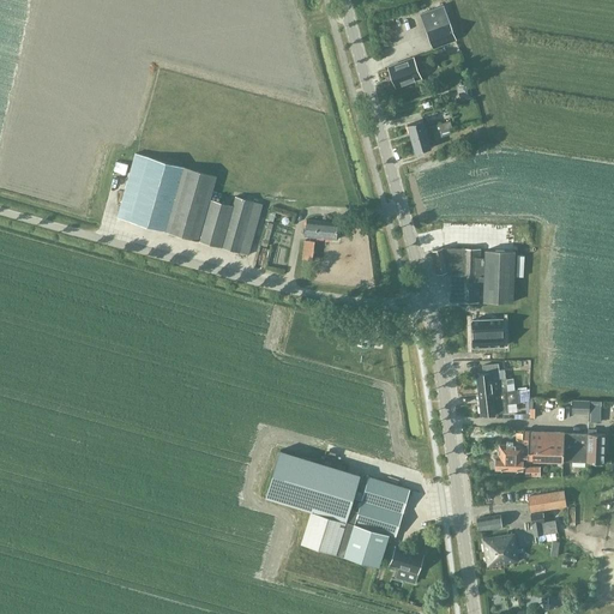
[(443,6),(423,12),(431,31),(427,32),(433,49),(456,41),(450,24),(443,6)]
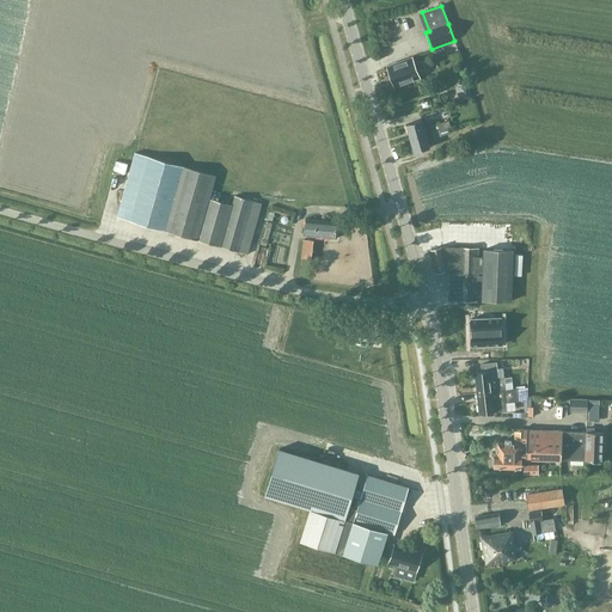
[(410,59),(385,68),(393,89),(418,79),(410,59)]
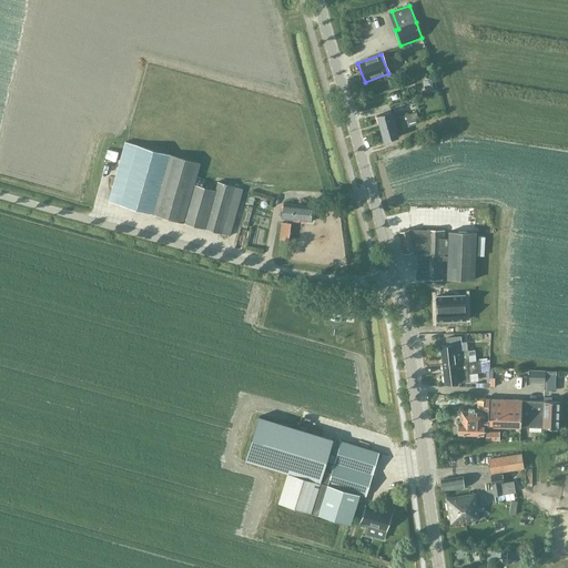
[(437,90),(433,77),(427,79),(428,84),(424,85),(426,93),(437,90)]
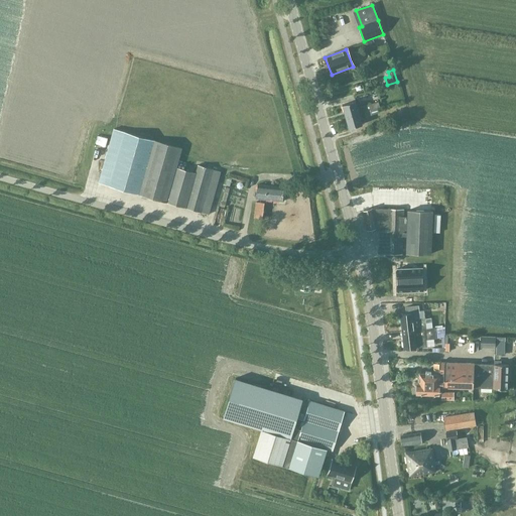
[(342,105),(345,117),(378,109),(377,108),(380,107),(378,101),(358,107),(356,101),(342,105)]
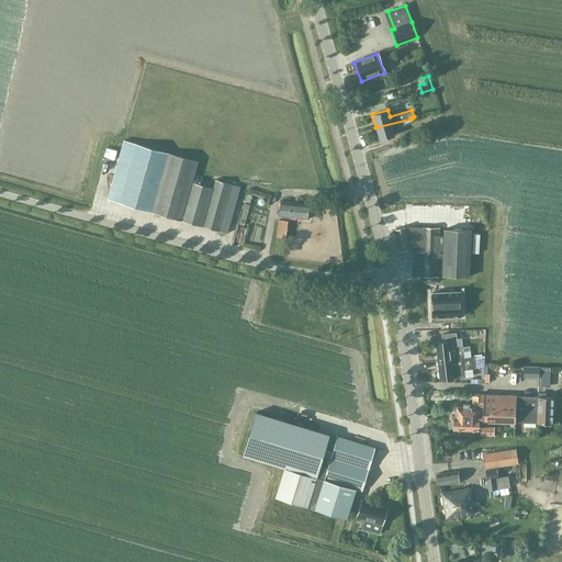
[(413,123),(412,119),(375,127),(380,139),(395,135),(393,128),(413,123)]
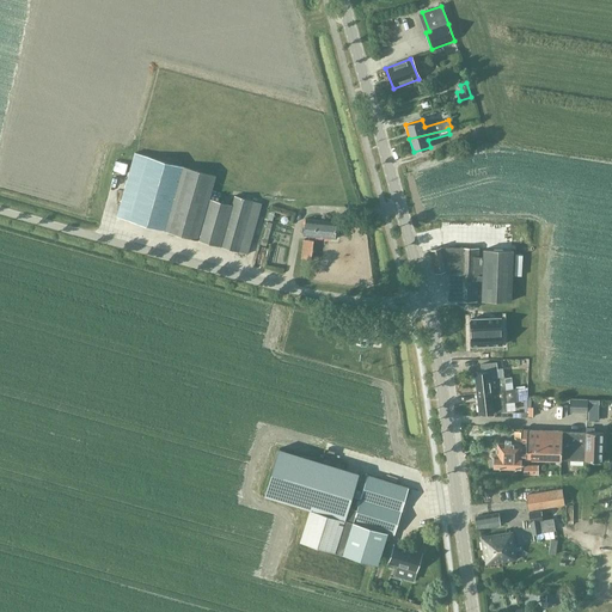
[(128,182),(117,219),(140,225),(239,252),(250,214),(258,216),(262,204),(254,202),(234,196),(232,206),(208,199),(214,177),(158,161),(135,154),(128,182)]
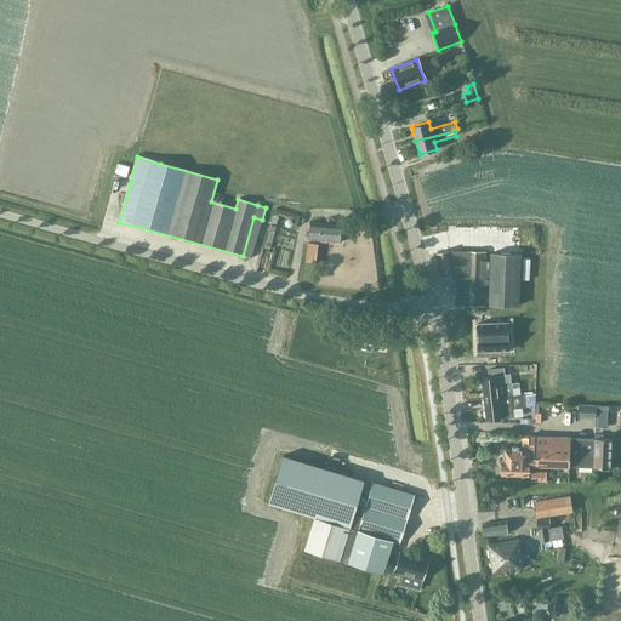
[(341,244),(342,226),(311,223),(309,241),(341,244)]
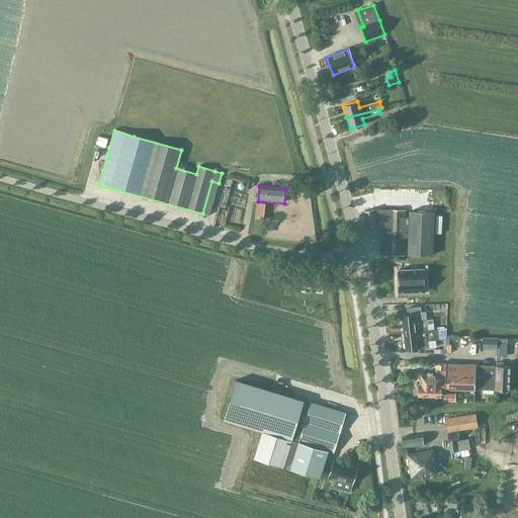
[(231,189),(226,187),(224,193),(225,193),(222,201),(223,201),(221,207),(225,208),(231,189)]
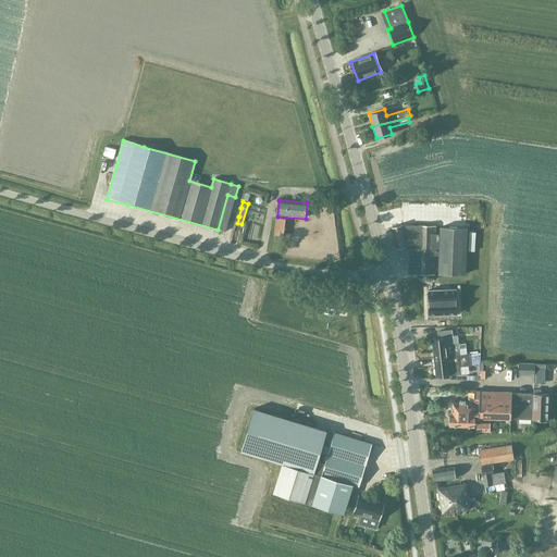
[(284,237),(285,220),(276,219),(275,236),(284,237)]
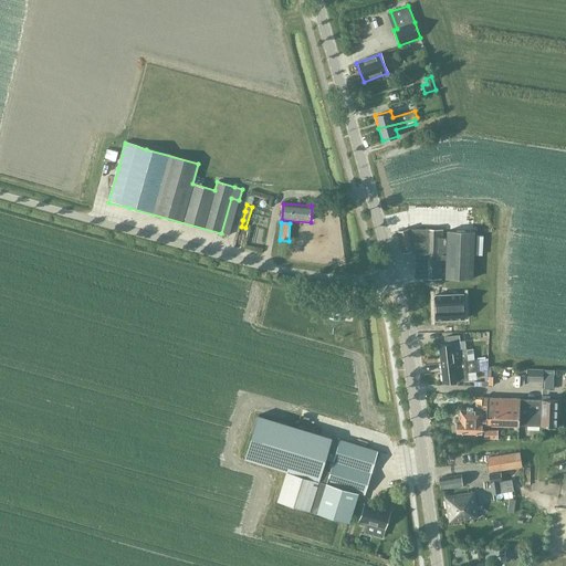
[(441,237),(441,228),(423,228),(423,229),(410,229),(398,231),(402,252),(407,251),(415,279),(440,279),(441,257),(444,258),(444,276),(472,278),(472,230),(446,230),(446,237),(441,237)]
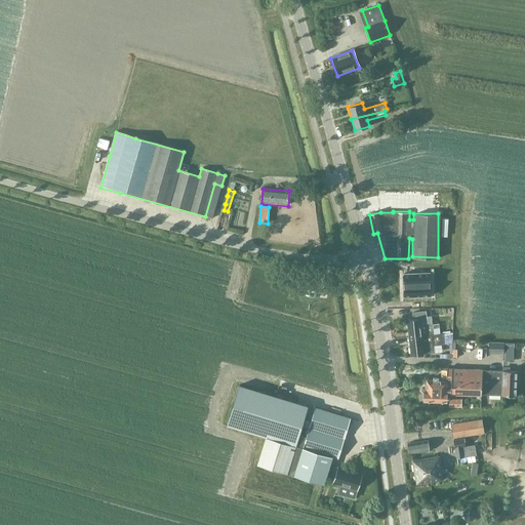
[(405,296),(430,295),(429,280),(419,281),(418,273),(403,274),(405,296)]
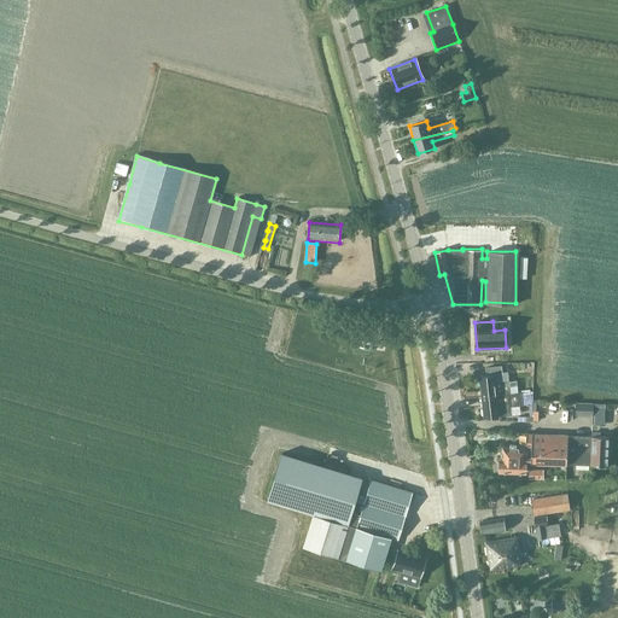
[(481,396),(481,397),(511,394),(509,380),(502,380),(501,366),(485,367),(485,375),(479,377),(481,396)]
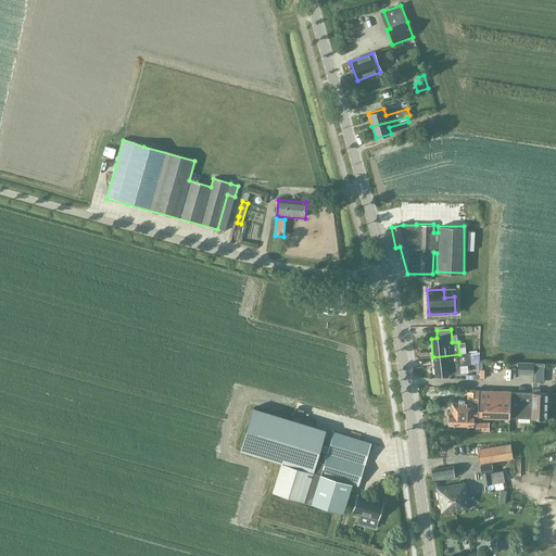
[(469,353),(459,354),(432,357),(434,376),(460,373),(459,366),(470,365),(469,353)]
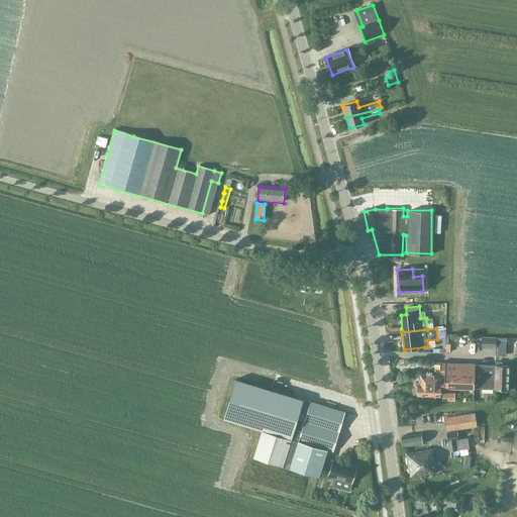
[(497,337),(482,336),(481,348),(496,349),(497,337)]
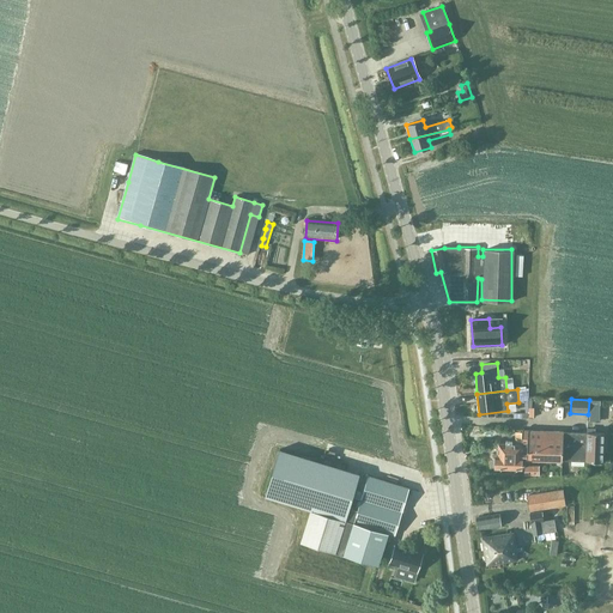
[(600,400),(589,400),(589,422),(599,422),(600,400)]
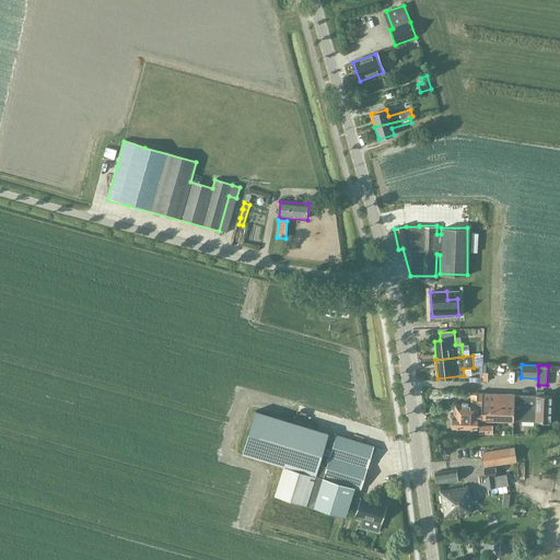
[(513,404),(513,400),(514,395),(477,393),(476,406),(476,413),(480,415),(480,419),(513,421),(513,404)]
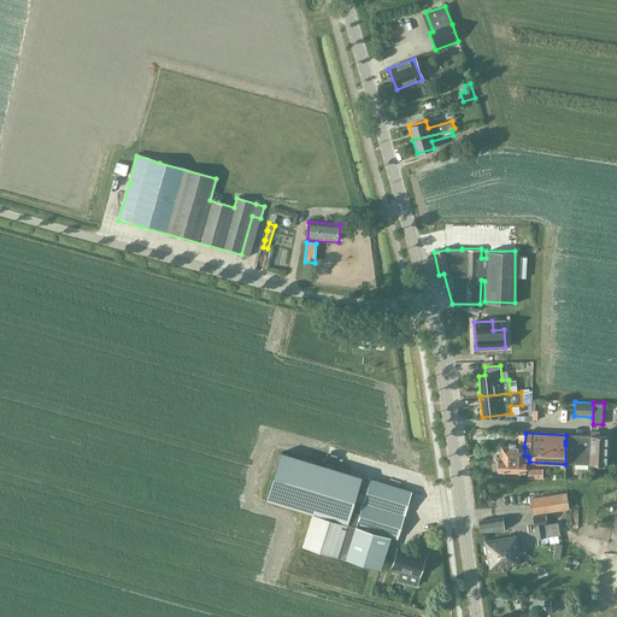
[(588,464),(591,435),(566,435),(565,441),(565,445),(565,464),(588,464)]
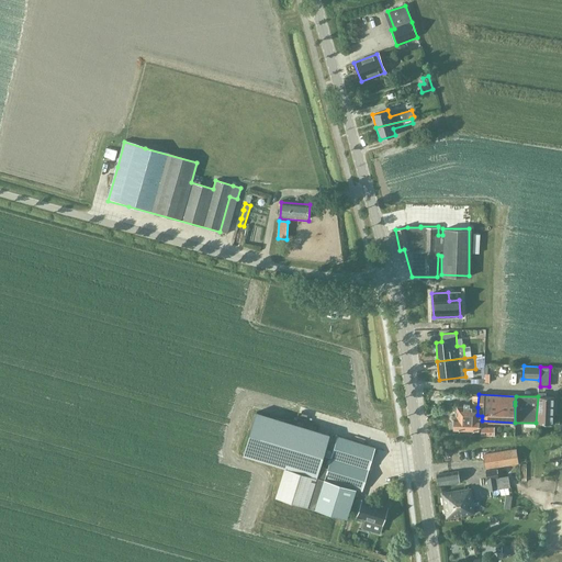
[(553,397),(538,396),(536,423),(553,424),(553,397)]
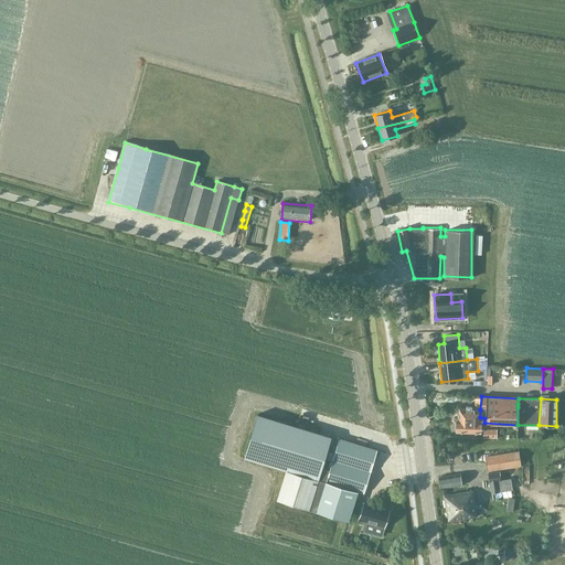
[(479,433),(480,417),(480,409),(460,408),(459,420),(456,420),(455,430),(479,433)]
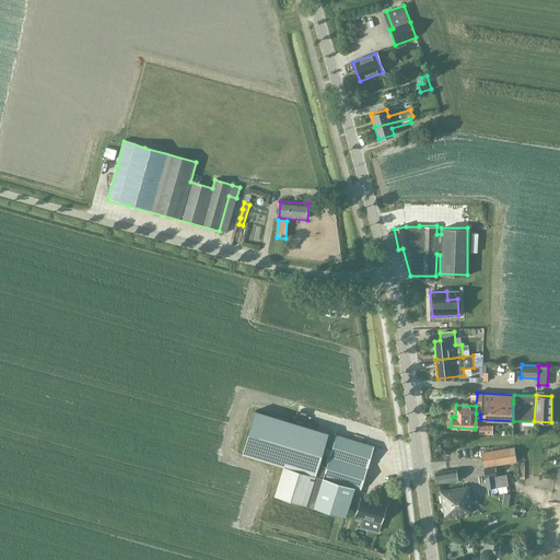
[(255,412),(243,454),(284,467),(284,466),(316,476),(319,465),(329,434),(255,412)]
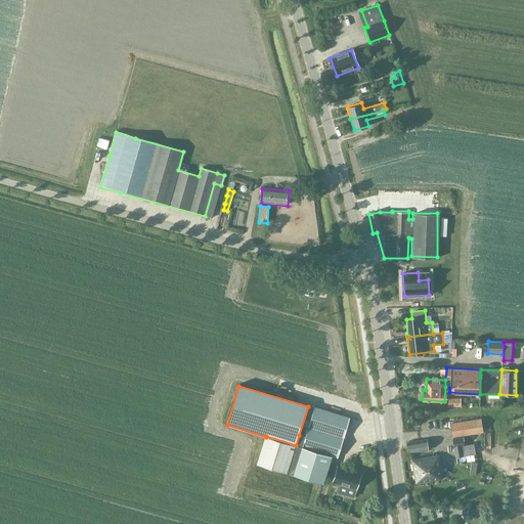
[(266,437),(258,465),(324,484),(333,456),(339,457),(350,419),(350,418),(314,408),(310,424),(304,423),(303,427),(309,428),(307,437),(299,435),(296,445),(266,436),(266,437)]
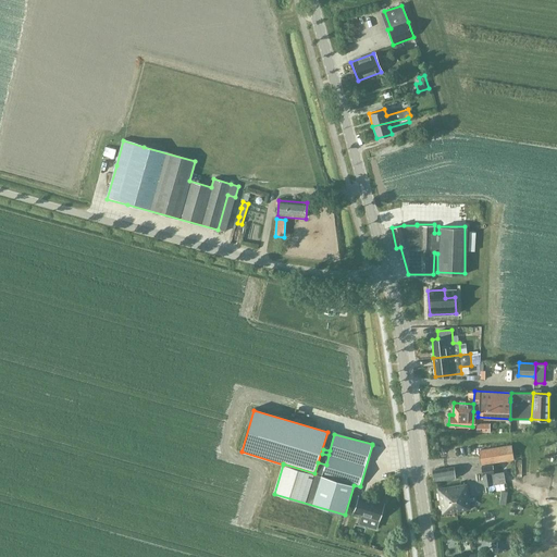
[(510,447),(479,452),(481,466),(511,461),(512,461),(511,455),(510,447)]
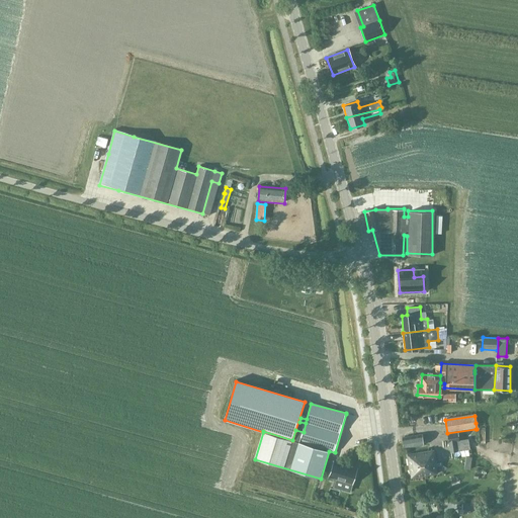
[(457,432),(447,434),(449,452),(469,449),(467,439),(458,441),(457,432)]
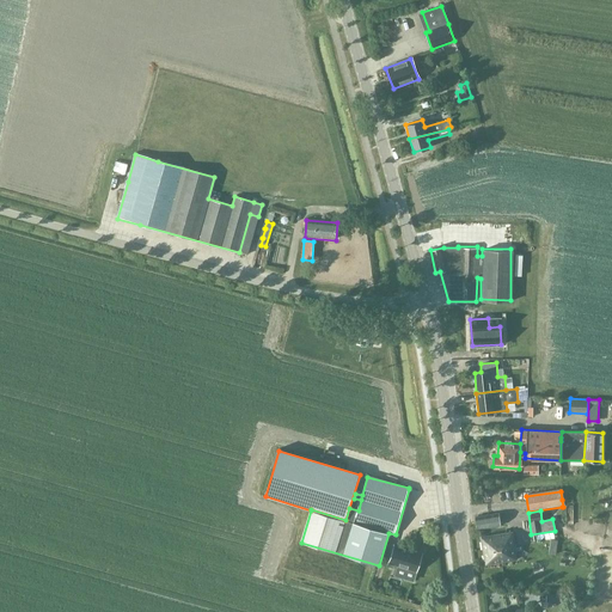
[(477,528),(500,525),(497,513),(475,518),(477,528)]
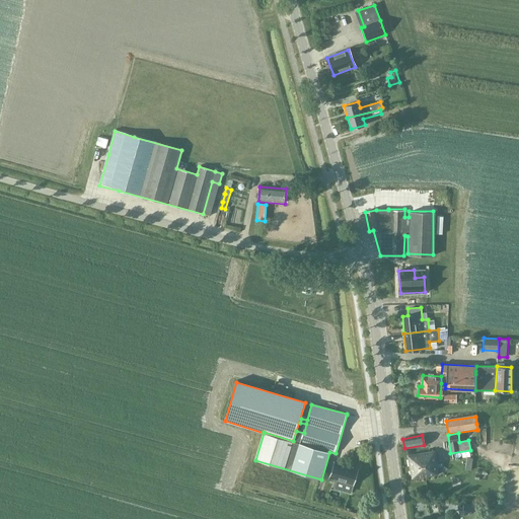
[(411,477),(436,474),(433,452),(408,455),(411,477)]
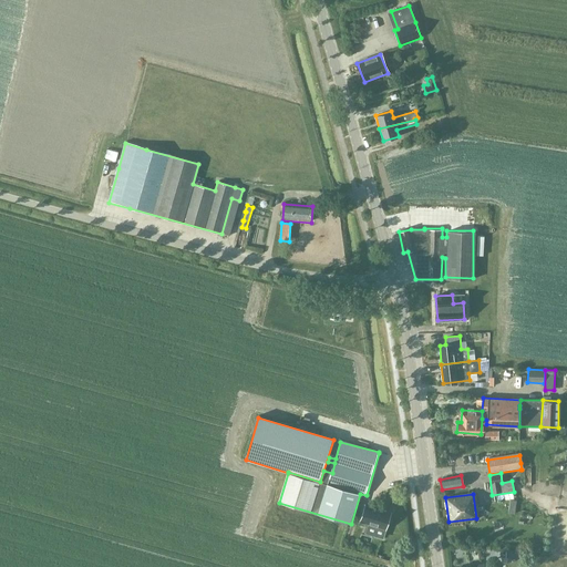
[(392,512),(364,503),(359,522),(387,531),(392,512)]
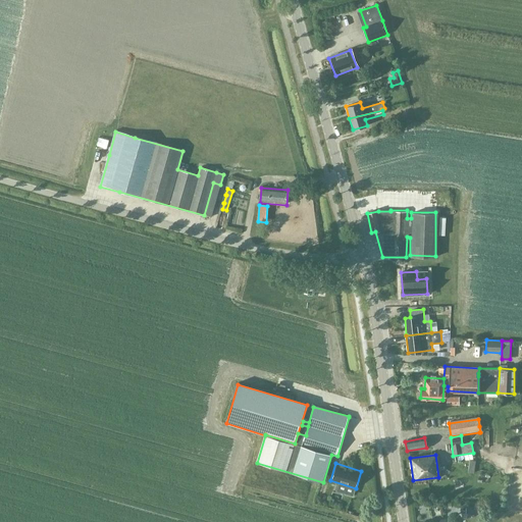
[(479,515),(479,507),(465,507),(465,514),(479,515)]
